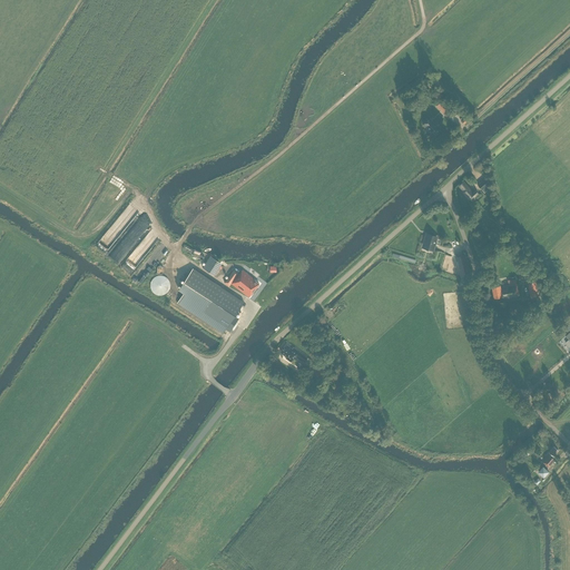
[(436,90),(433,95),(438,99),(442,95),(436,90)]
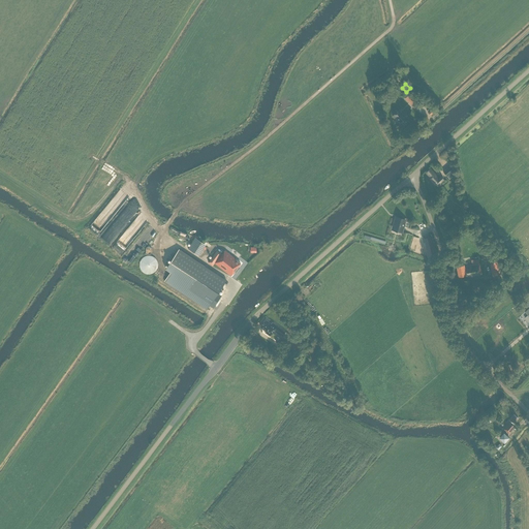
[(405,98),(415,109),(421,103),(410,93),(405,98)]
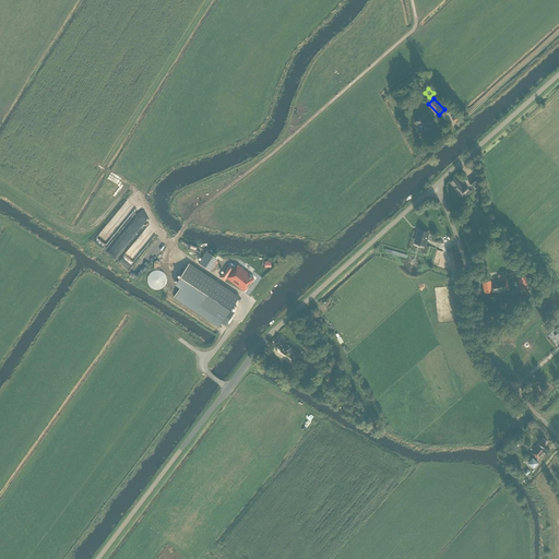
[(428,133),(432,129),(429,126),(430,125),(421,116),(415,122),(424,131),(425,130),(428,133)]
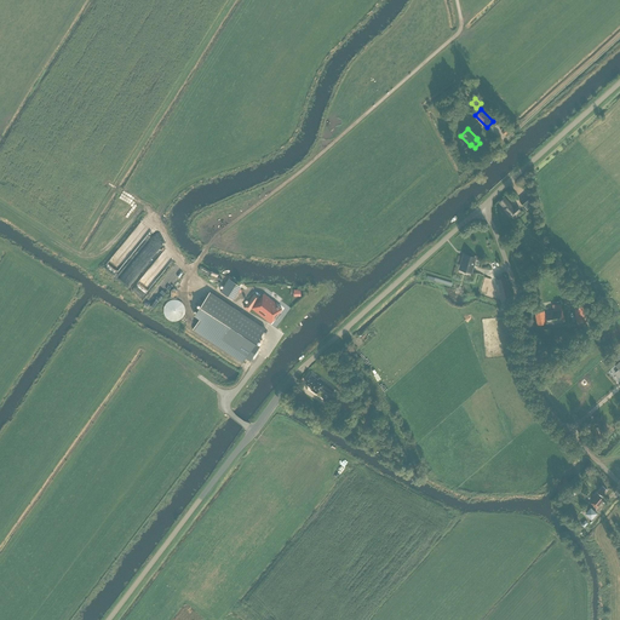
[(524,206),(533,199),(528,194),(520,201),(524,206)]
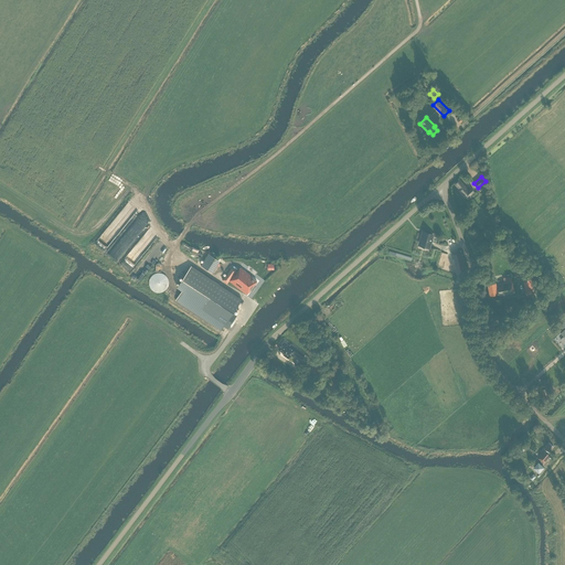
[(464,187),(459,181),(455,184),(460,190),(459,191),(465,198),(470,193),(470,194),(473,192),(470,188),(469,190),(465,185),(464,187)]
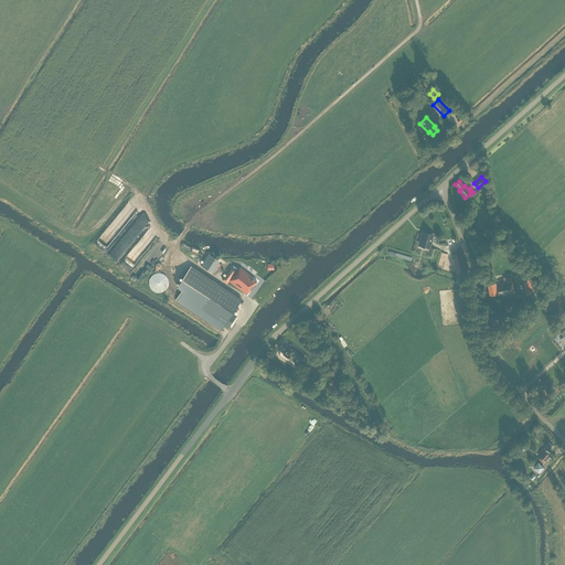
[(430,249),(435,234),(422,231),(418,245),(430,249)]
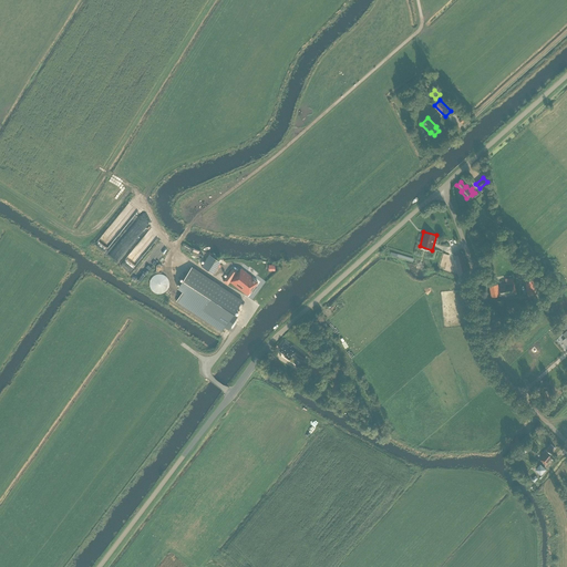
[(462,254),(455,256),(460,272),(467,271),(462,254)]
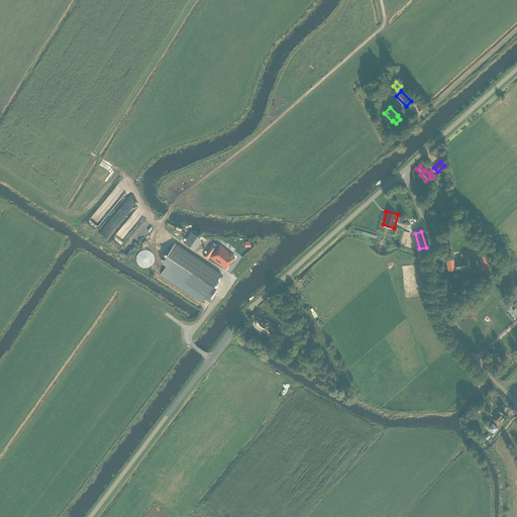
[(194,249),(201,239),(191,232),(184,242),(194,249)]
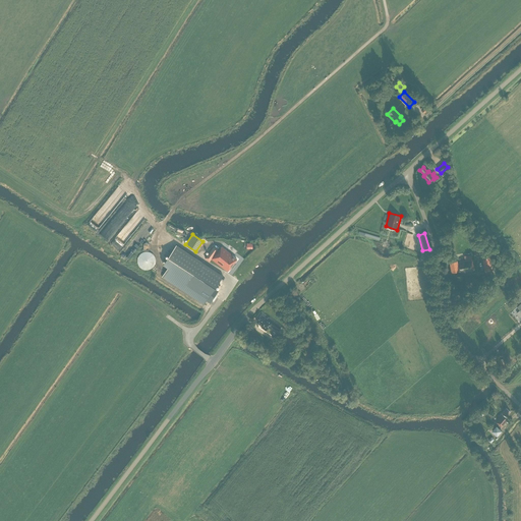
[(125,248),(125,238),(113,238),(113,244),(116,244),(116,248),(125,248)]
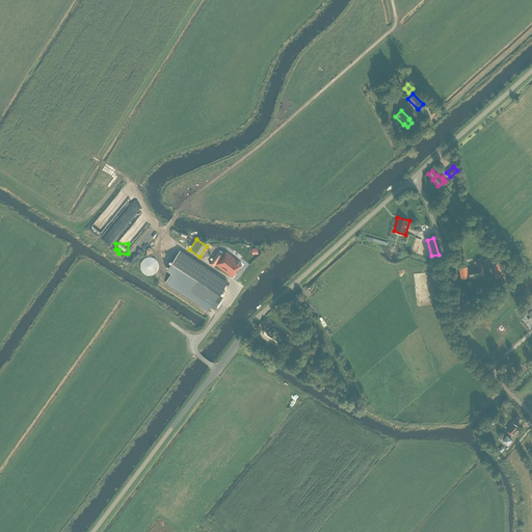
[(228,282),(206,267),(180,250),(166,271),(171,274),(165,283),(209,311),(213,304),(217,298),(217,297),(195,283),(197,281),(219,295),(228,282)]
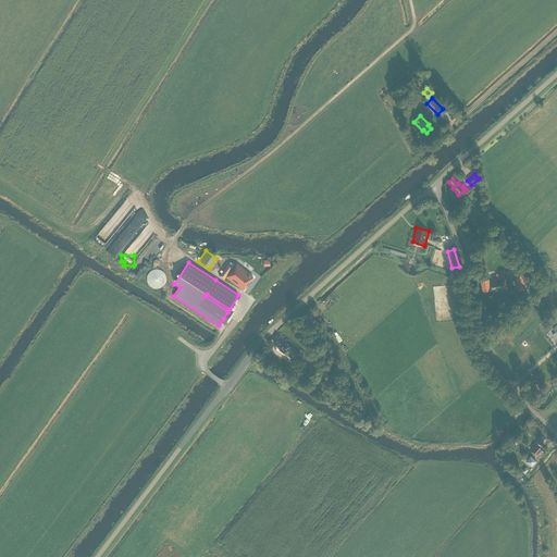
[(249,273),(236,263),(234,268),(233,268),(227,274),(223,271),(219,276),(223,280),(225,277),(244,291),(254,277),(248,273),(249,273)]
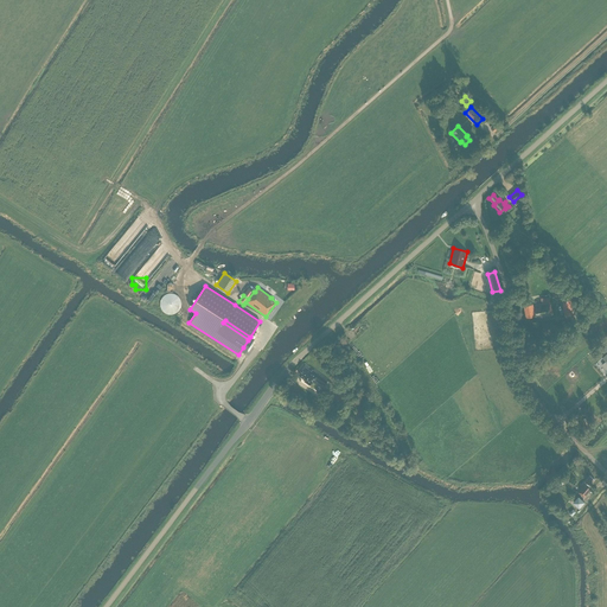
[(171,314),(172,314),(173,314),(174,314),(174,313),(176,313),(177,313),(177,312),(178,312),(179,311),(180,310),(180,308),(181,307),(181,306),(181,305),(181,304),(181,302),(181,301),(181,300),(180,300),(180,299),(180,298),(179,298),(178,296),(177,295),(176,294),(174,294),(173,293),(172,293),(171,293),(170,293),(168,294),(167,294),(166,294),(165,295),(164,295),(164,296),(163,296),(163,298),(161,299),(161,300),(160,301),(160,302),(160,304),(160,305),(160,306),(160,307),(161,307),(161,308),(161,310),(163,311),(164,312),(165,312),(166,313),(167,313),(167,314),(168,314),(170,314),(171,314)]
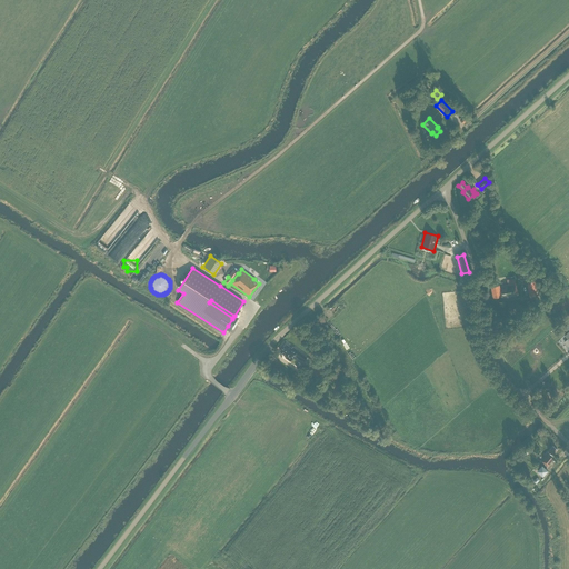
[(517,292),(518,292),(516,285),(515,278),(507,280),(508,285),(499,286),(499,285),(491,287),(493,298),(501,296),(501,298),(507,297),(507,298),(512,297),(518,296),(517,292)]
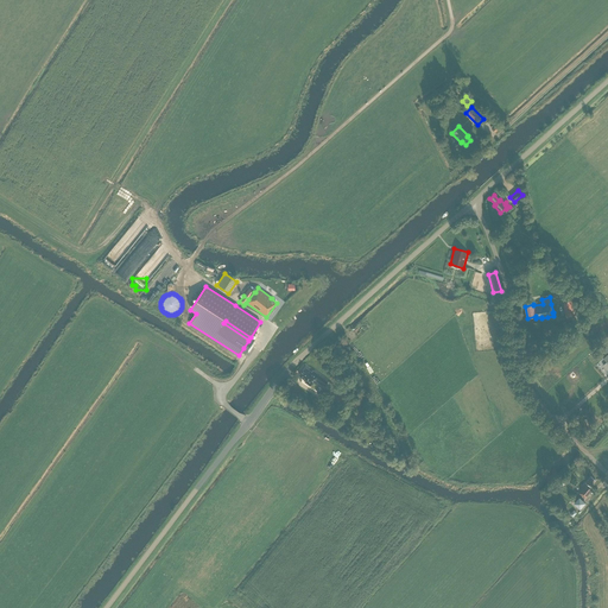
[(565,317),(576,315),(574,301),(568,301),(568,302),(563,303),(565,317)]
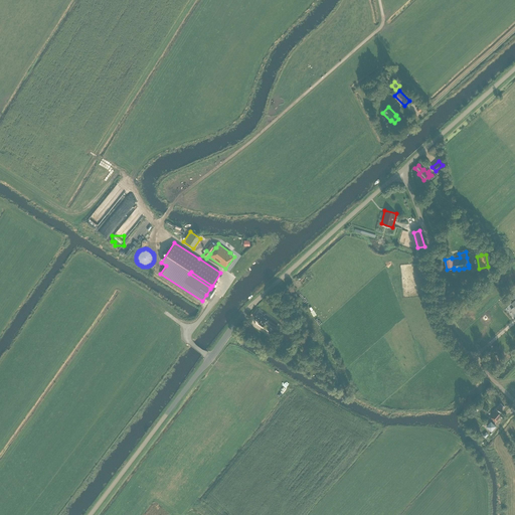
[(462,285),(472,283),(470,273),(460,275),(462,285)]
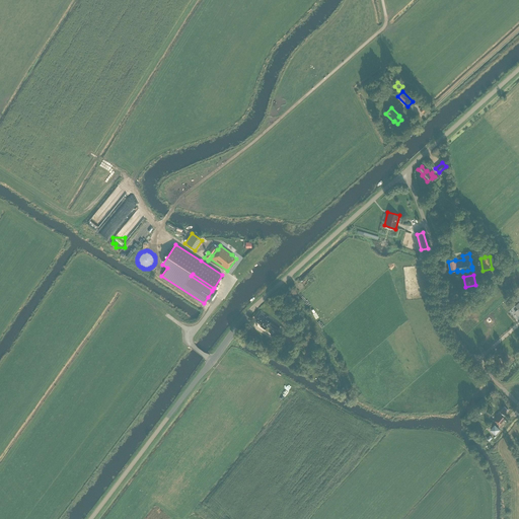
[(212,291),(208,297),(213,300),(217,295),(212,291)]
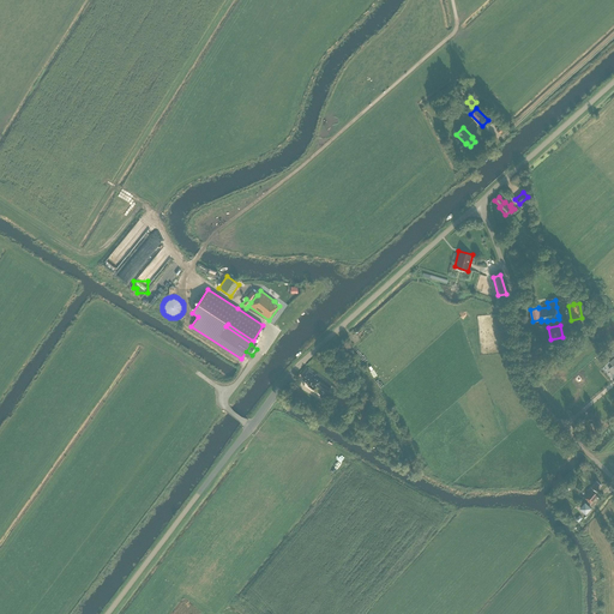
[(314,375),(308,371),(302,379),(308,384),(307,385),(313,390),(317,386),(317,387),(319,385),(325,389),(326,389),(333,395),(337,390),(315,374),(314,375)]
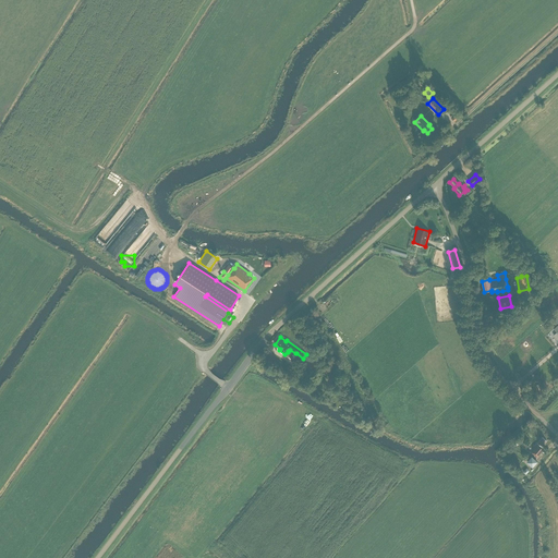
[(317,373),(325,363),(316,356),(310,366),(317,373)]
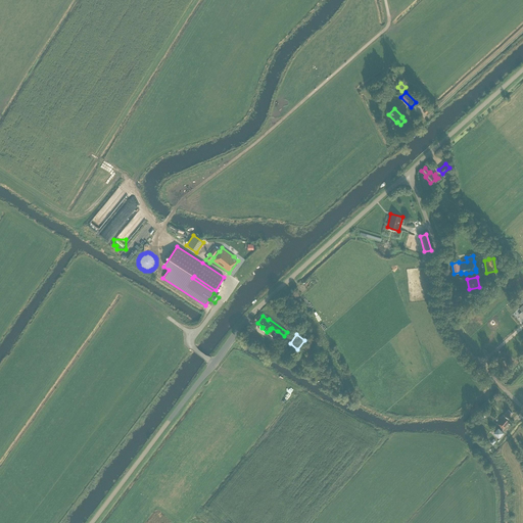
[(502,430),(504,428),(509,422),(506,420),(507,418),(508,419),(513,414),(509,410),(504,416),(505,417),(498,424),(501,426),(498,428),(498,427),(493,433),(498,438),(504,432),(502,430)]
